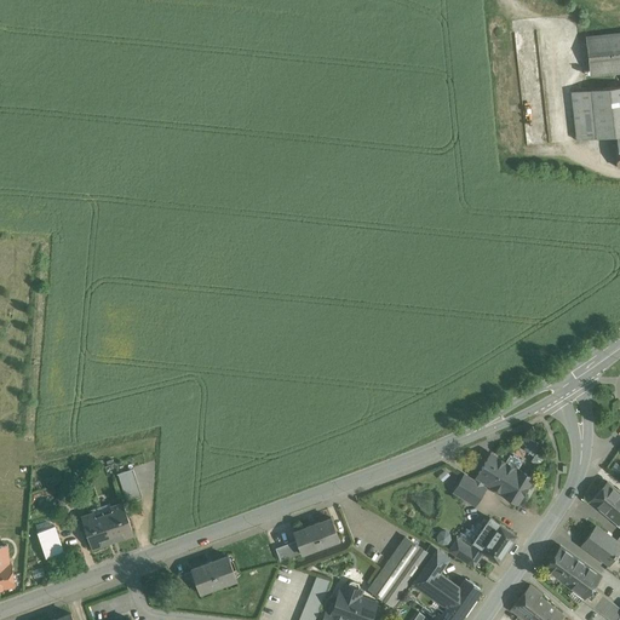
[(619,33),(586,36),(590,76),(619,72),(619,33)]
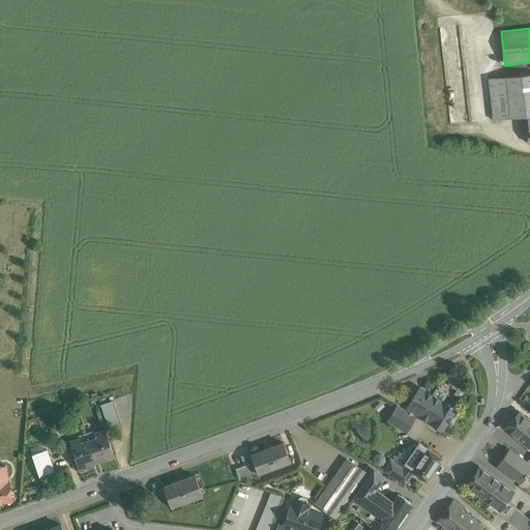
[(529,74),(505,77),(509,118),(510,118),(526,116),(529,115),(529,74)]
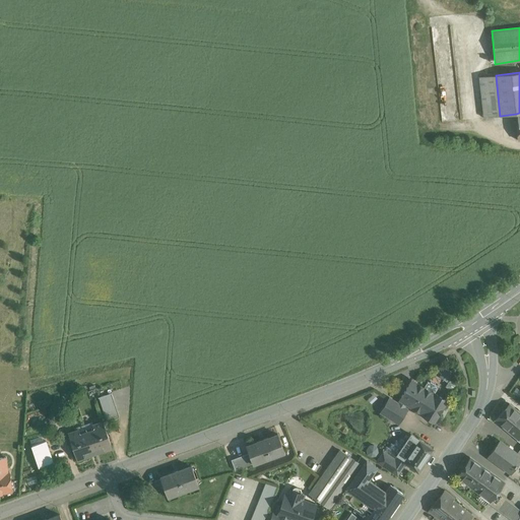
[(496,75),(479,77),(483,118),(500,116),(496,75)]
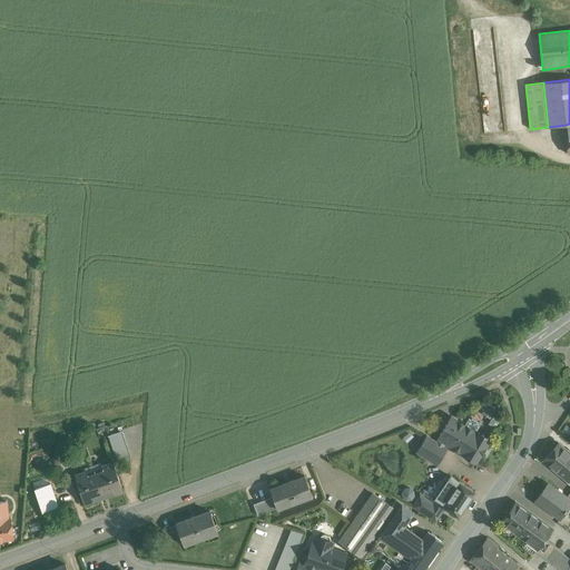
[(484,401),(481,413),(492,418),(497,405),(484,401)]
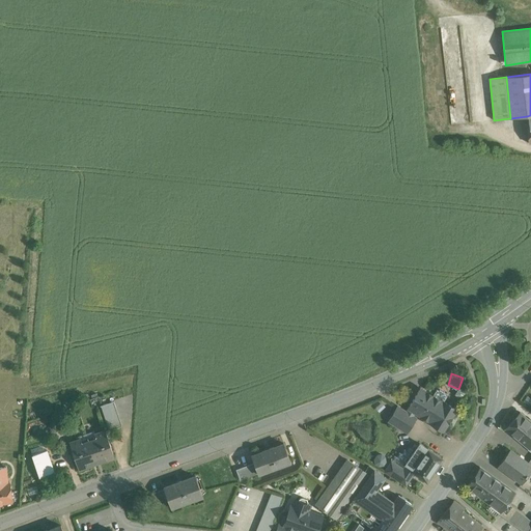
[(432,396),(420,388),(409,408),(407,412),(413,416),(415,412),(431,422),(431,423),(443,429),(455,409),(444,402),(443,402),(447,395),(445,394),(445,393),(440,389),(439,390),(437,389),(432,396)]
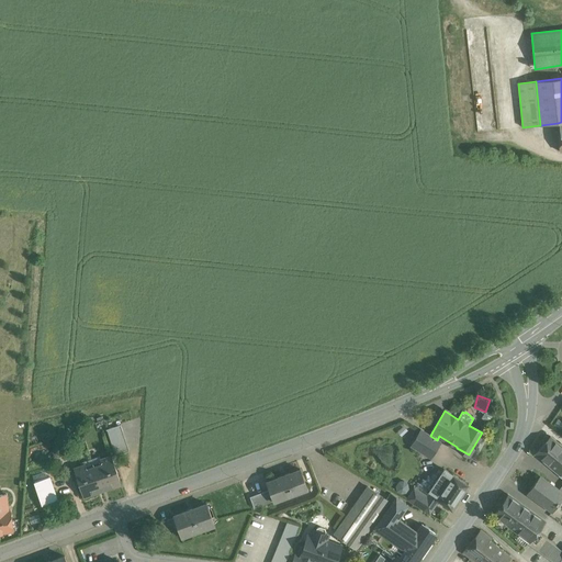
[(121,425),(107,429),(115,454),(130,450),(121,425)]
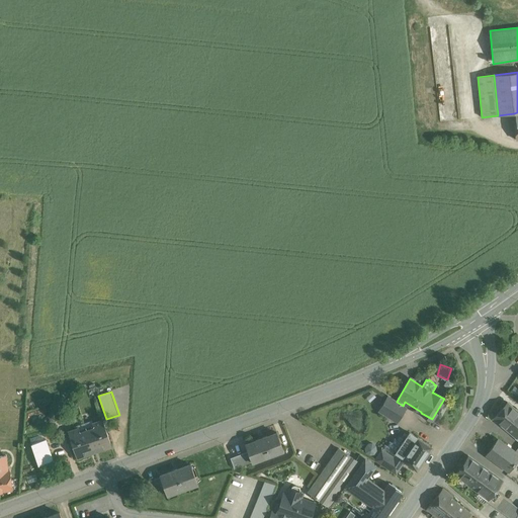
[(397,402),(387,397),(379,411),(397,421),(405,408),(403,406),(397,402)]
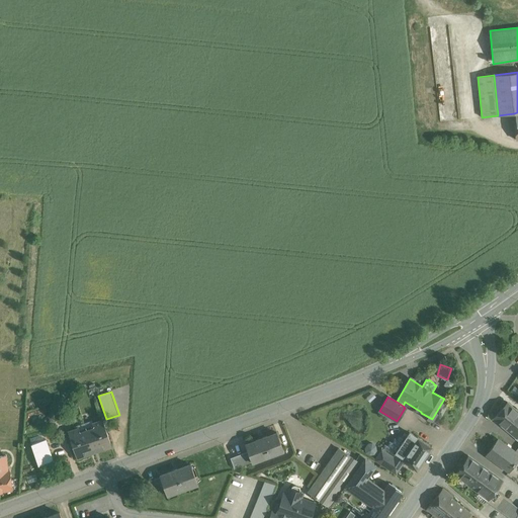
[(517,411),(508,403),(493,419),(516,438),(517,435),(517,411)]
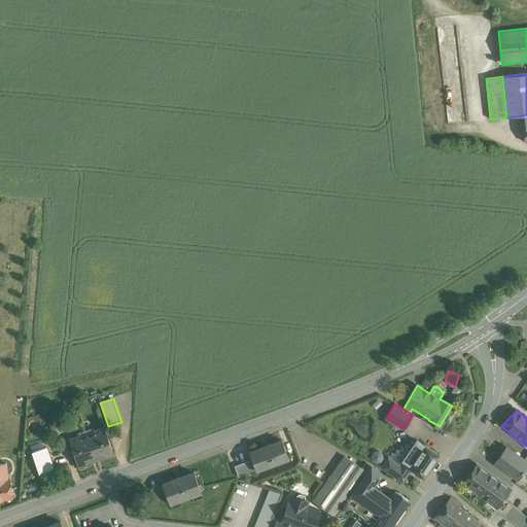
[(105,427),(94,431),(95,433),(88,435),(96,459),(113,453),(105,427)]
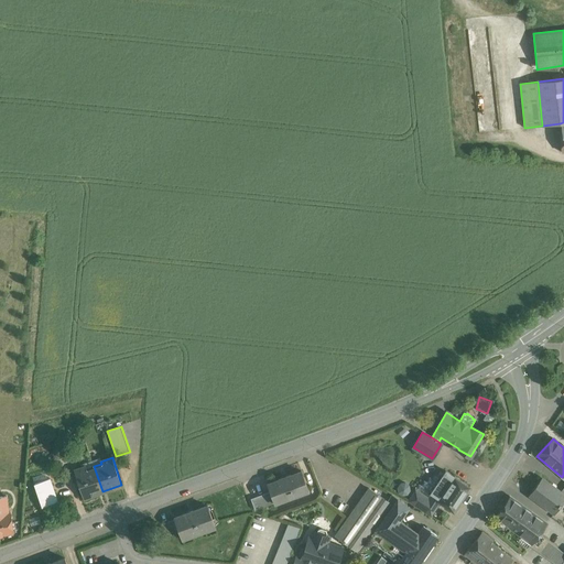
[(86,466),(74,470),(84,498),(102,491),(94,466),(86,468),(86,466)]
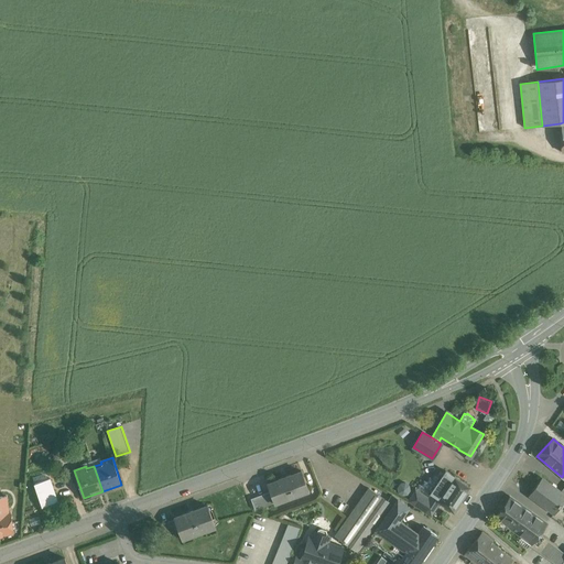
[(301,470),(267,484),(270,491),(274,502),(308,490),(301,470)]
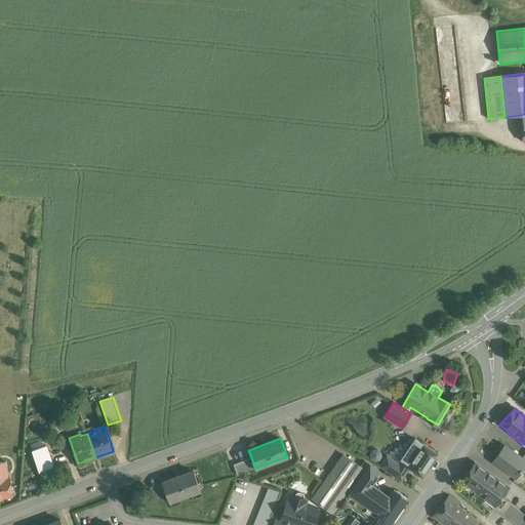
[(422,443),(415,438),(401,458),(409,463),(408,466),(410,468),(422,476),(437,453),(422,443)]
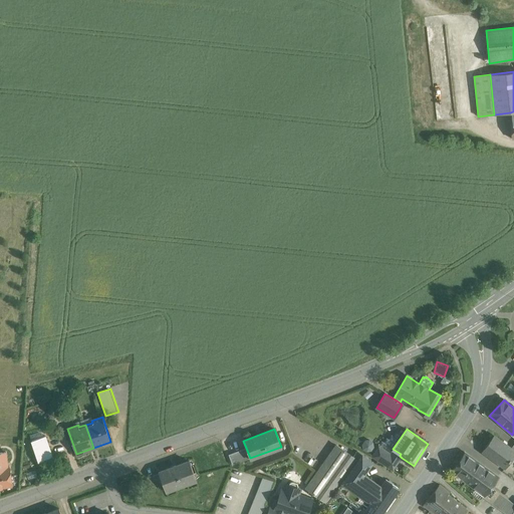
[(45,436),(31,441),(38,461),(52,457),(45,436)]
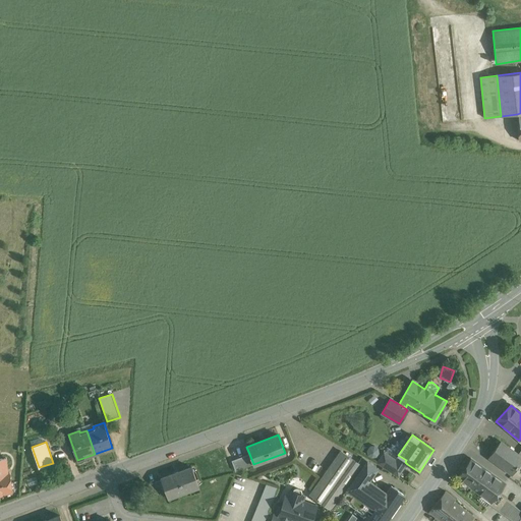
[(520,461),(520,457),(500,442),(489,457),(512,474),(520,461)]
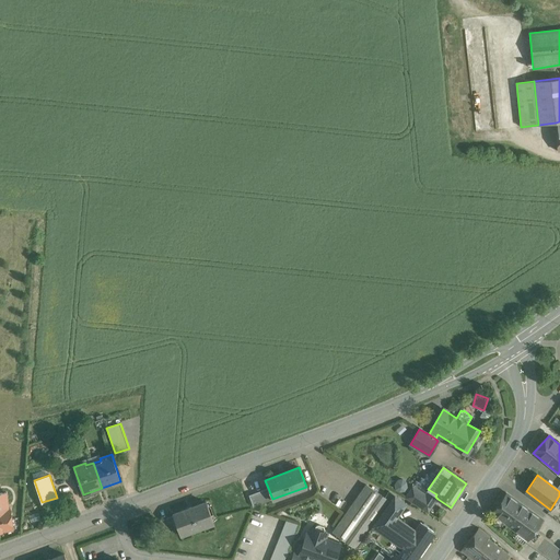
[(395,479),(396,489),(407,488),(406,478),(395,479)]
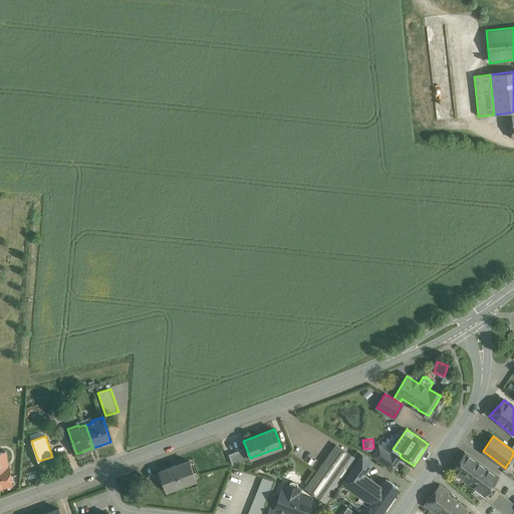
[(353,456),(336,445),(305,488),(326,502),(329,501),(332,496),(341,494),(357,504),(359,513),(363,507),(365,508),(369,502),(352,490),(363,474),(372,462),(356,451),(353,456)]
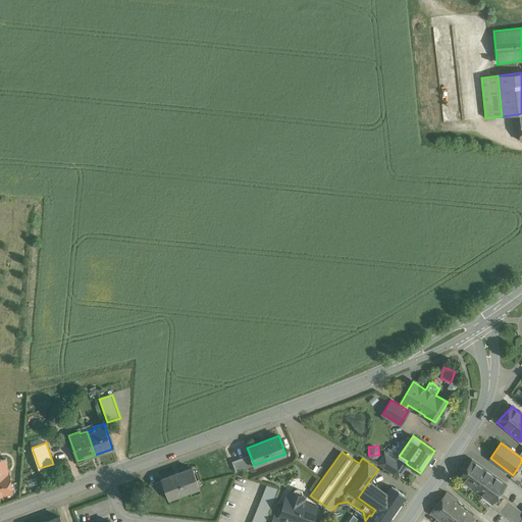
[(397,460),(384,453),(377,463),(388,471),(397,460)]
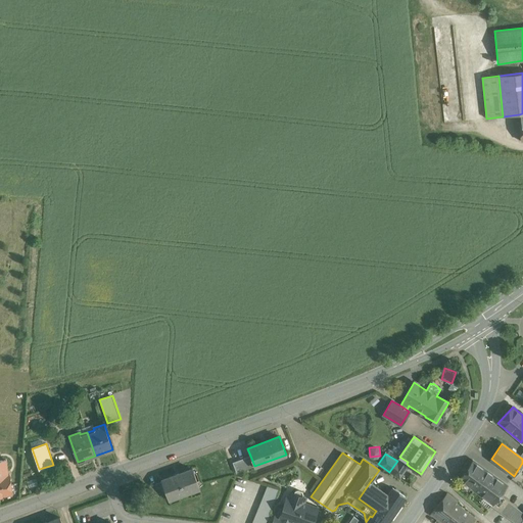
[(250,456),(232,462),(236,473),(254,466),(250,456)]
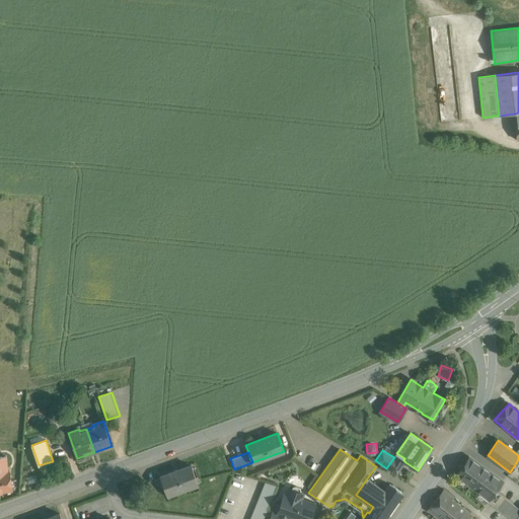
[(404,458),(396,453),(394,457),(386,468),(396,474),(405,462),(403,460),(404,458)]
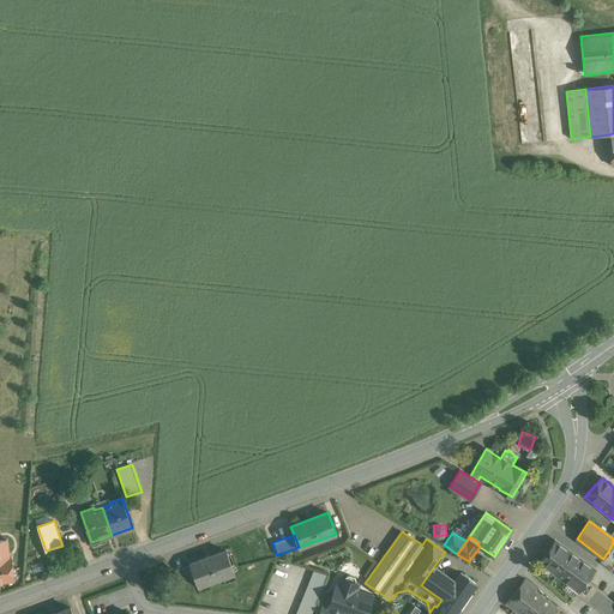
[(0,582),(17,581),(13,557),(12,557),(10,541),(0,541),(0,582)]
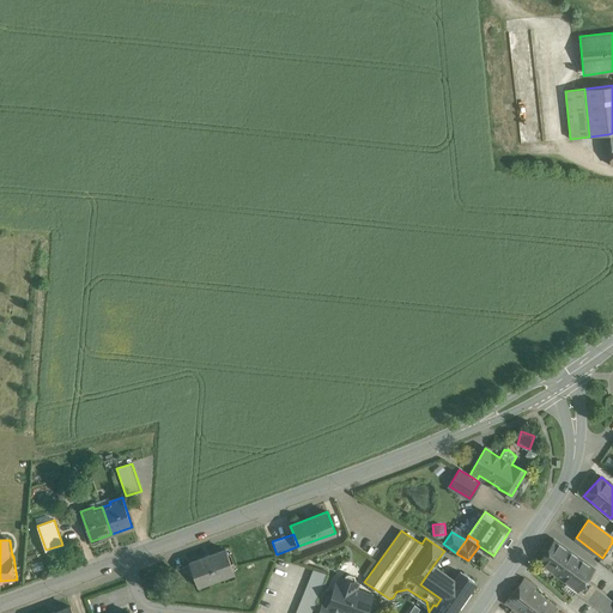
[(593,569),(554,540),(539,562),(577,590),(578,590),(584,580),(593,569)]
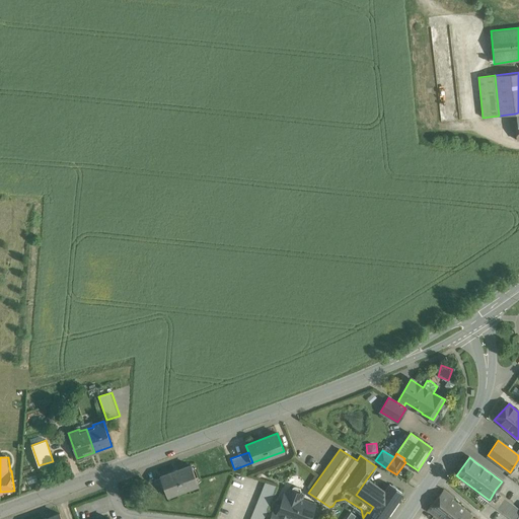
[(191,465),(160,476),(160,477),(164,489),(167,496),(198,485),(191,465)]
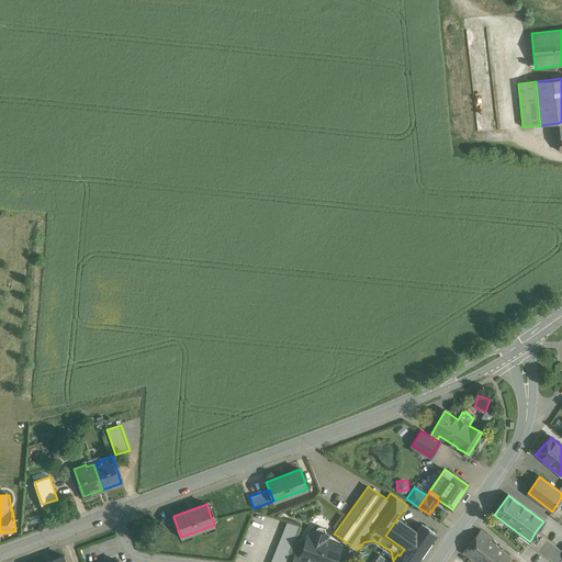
[(173,517),(156,524),(160,536),(178,529),(173,517)]
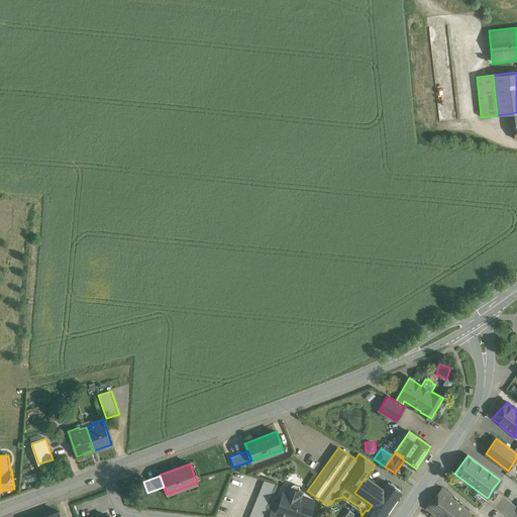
[(366,477),(354,493),(372,505),(368,511),(375,516),(382,516),(400,491),(388,482),(384,489),(366,477)]
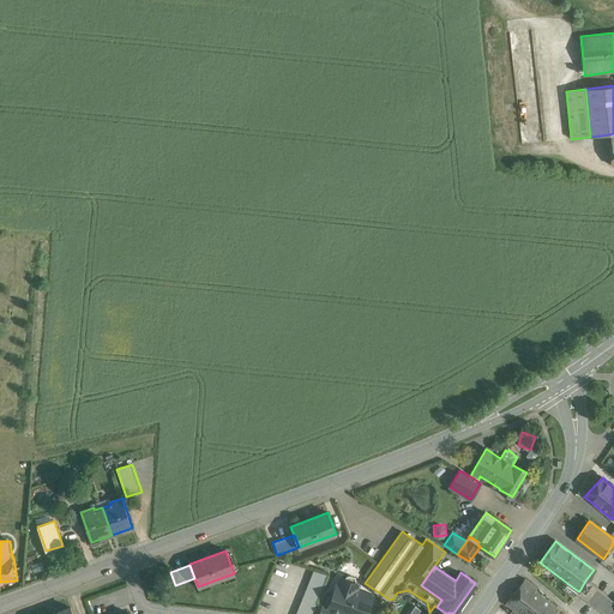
[(314,570),(295,613),(311,613),(327,575),(314,570)]
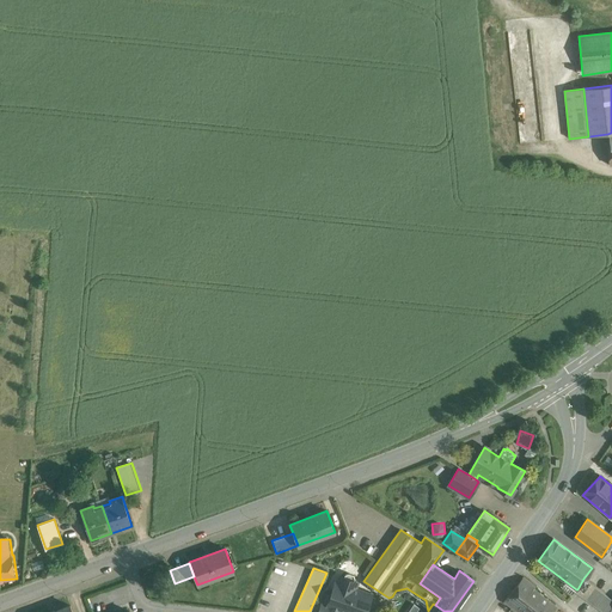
[(343,577),(341,576),(338,583),(335,582),(331,593),(329,593),(328,594),(325,600),(326,603),(328,603),(326,605),(326,606),(341,611),(344,611),(363,611),(366,607),(368,609),(371,607),(373,600),(372,598),(369,598),(371,595),(354,588),(356,582),(354,581),(355,579),(353,575),(348,573),(344,574),(343,577)]
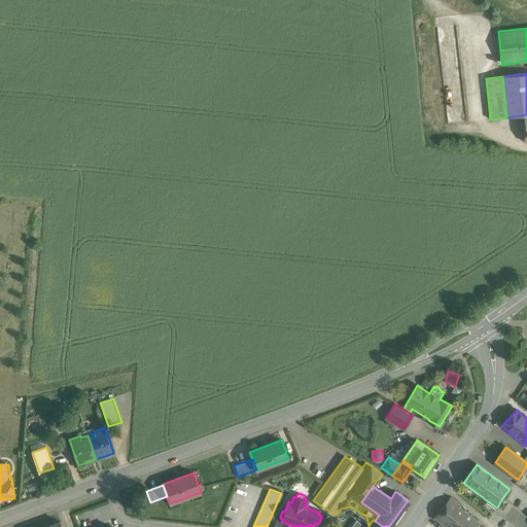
[(461,505),(451,497),(434,518),(446,526),(475,526),(479,523),(459,507),(461,505)]
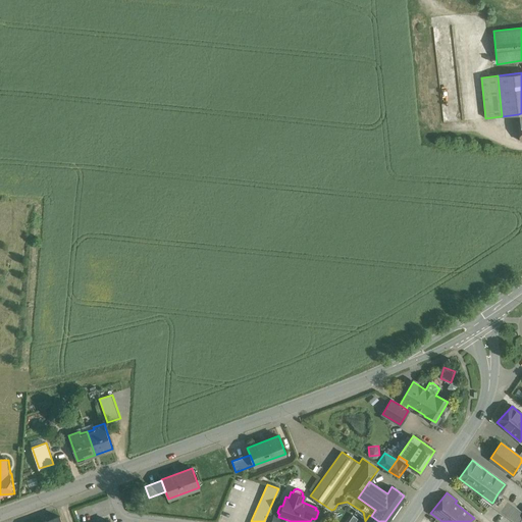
[(518,521),(521,517),(521,511),(498,493),(492,503),(491,503),(490,505),(513,521),(518,521)]
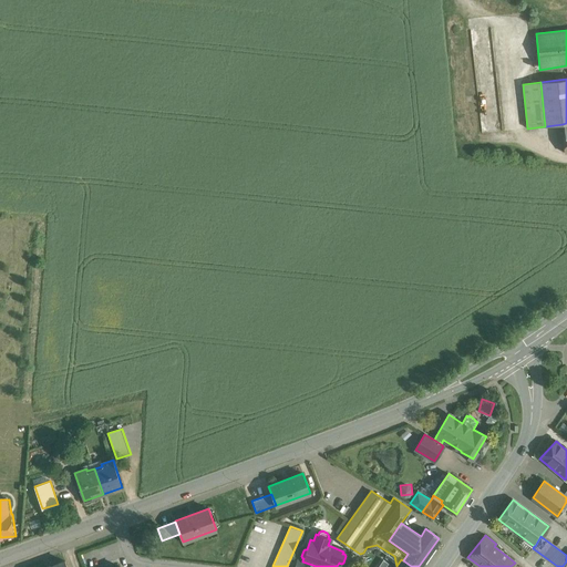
All buildings are outlined.
